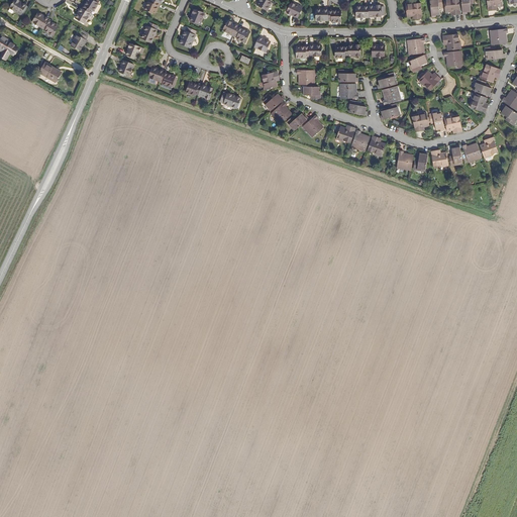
[(271,4),(273,0),(272,0),(262,0),(260,6),(268,11),(272,4),(271,4)]
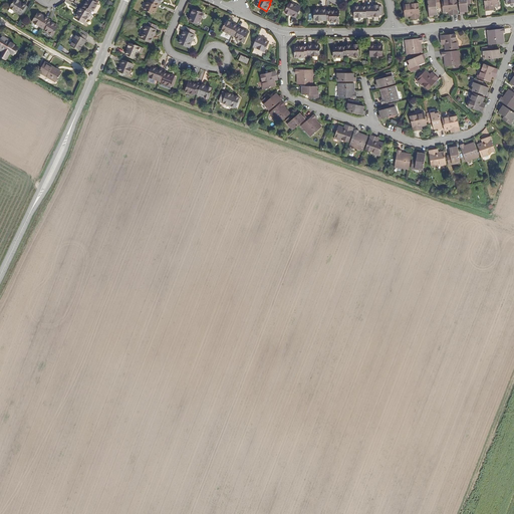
[(441,1),(436,2),(436,0),(435,0),(432,0),(433,2),(428,3),(430,18),(434,18),(433,16),(435,16),(438,15),(437,9),(437,7),(441,6),(441,1)]
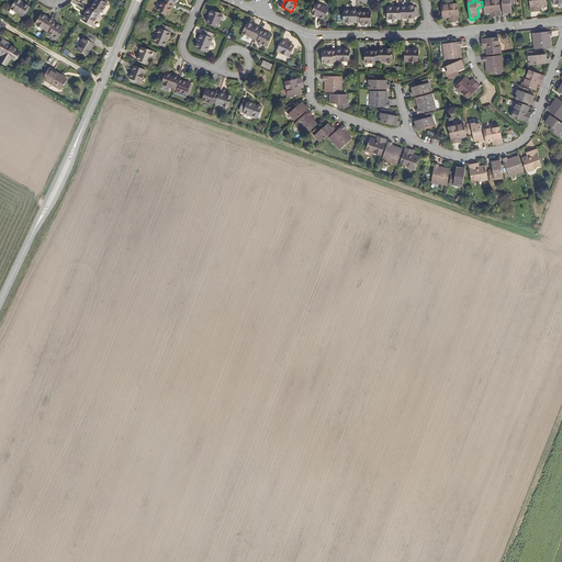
[(495,17),(502,17),(499,0),(498,0),(493,0),(484,1),(485,14),(491,13),(494,13),(494,17),(495,17)]
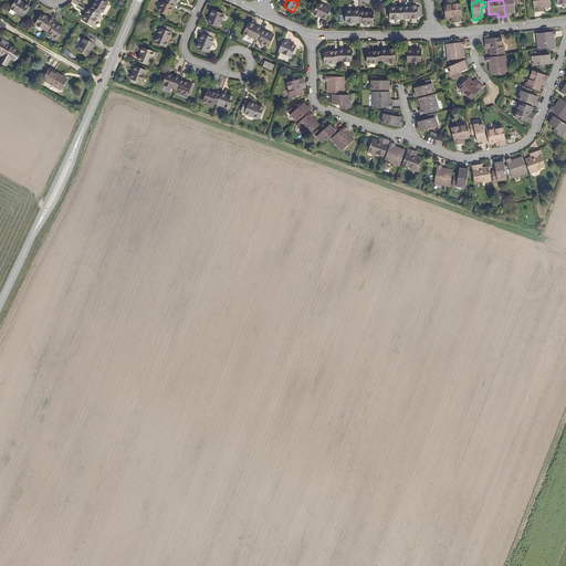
[(520,0),(506,0),(507,17),(513,17),(513,13),(517,12),(517,6),(516,2),(521,2),(520,0)]
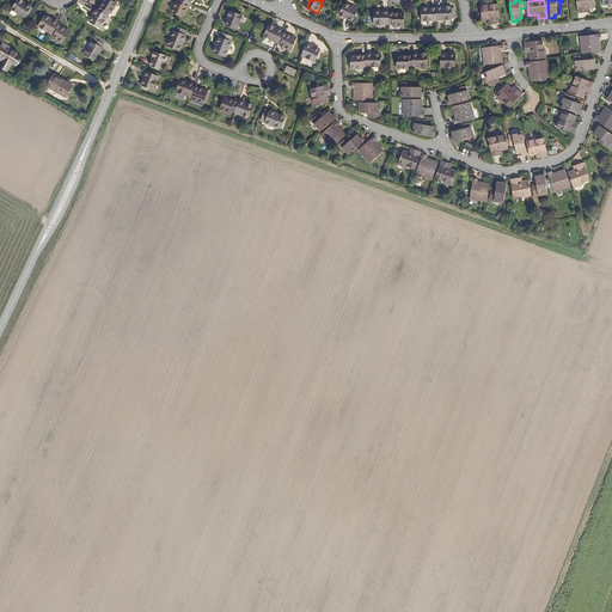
[(589,8),(595,7),(594,0),(577,0),(579,13),(587,12),(586,8),(589,8)]
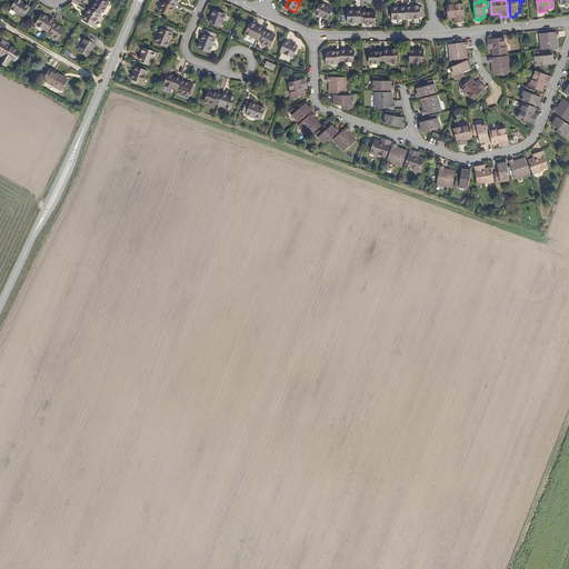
[(21,6),(21,3),(20,3),(16,1),(10,10),(16,13),(16,15),(22,18),(28,9),(21,6)]
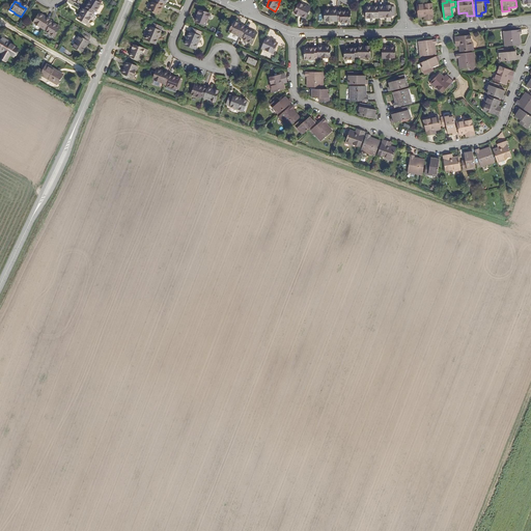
[(87,8),(86,7),(84,10),(93,17),(95,14),(96,14),(101,7),(91,1),(87,8)]
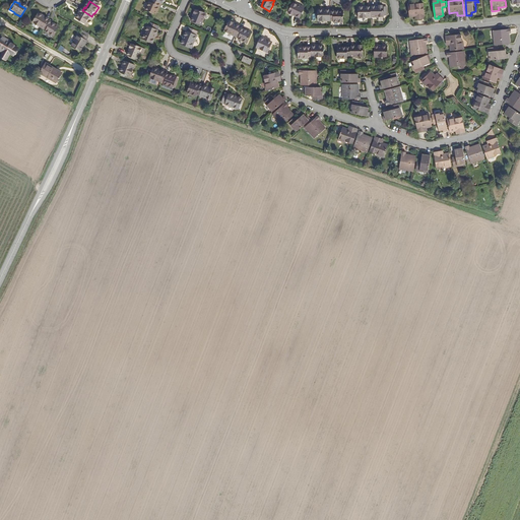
[(159,8),(161,9),(163,5),(152,1),(151,4),(150,4),(147,11),(156,16),(159,8)]
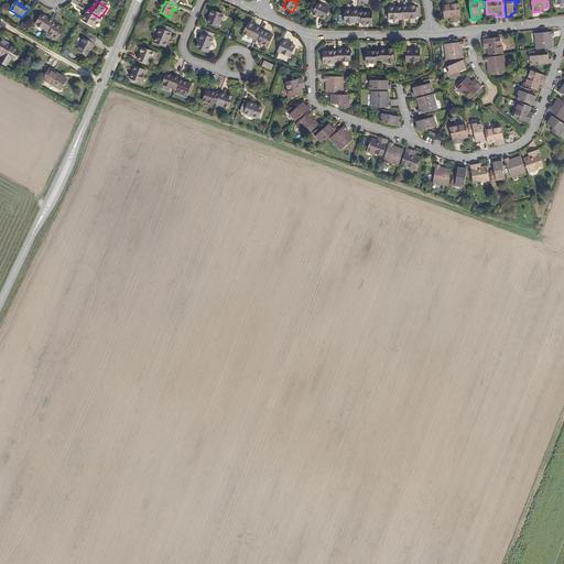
[(455,21),(462,21),(459,3),(453,4),(444,6),(445,18),(451,18),(453,17),(453,21),(455,21)]
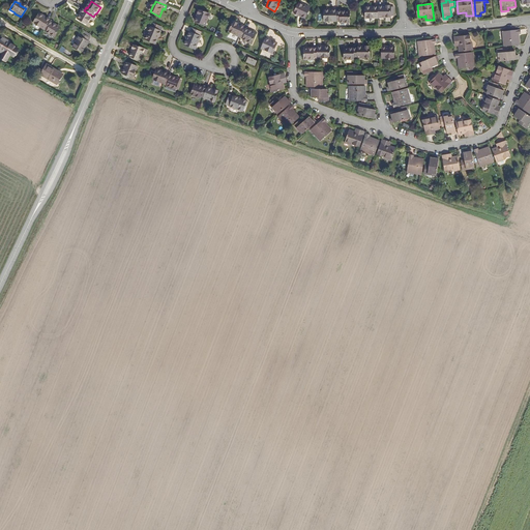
[(304,8),(300,5),(296,15),(300,18),(300,19),(306,22),(311,12),(304,8)]
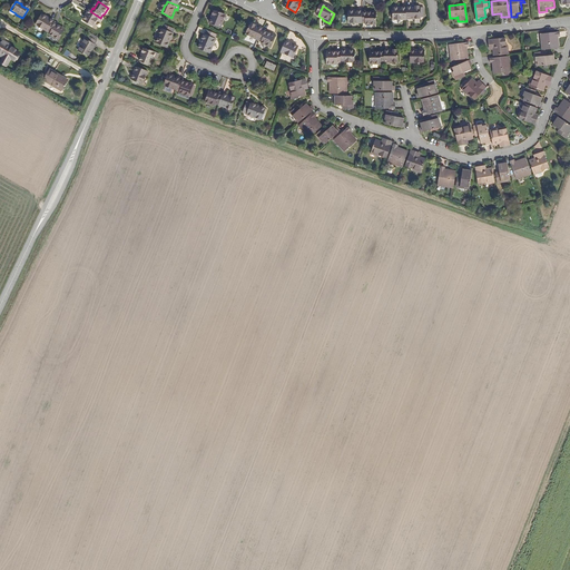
[(415,6),(415,7),(408,7),(408,19),(415,19),(415,18),(421,18),(421,6),(415,6)]
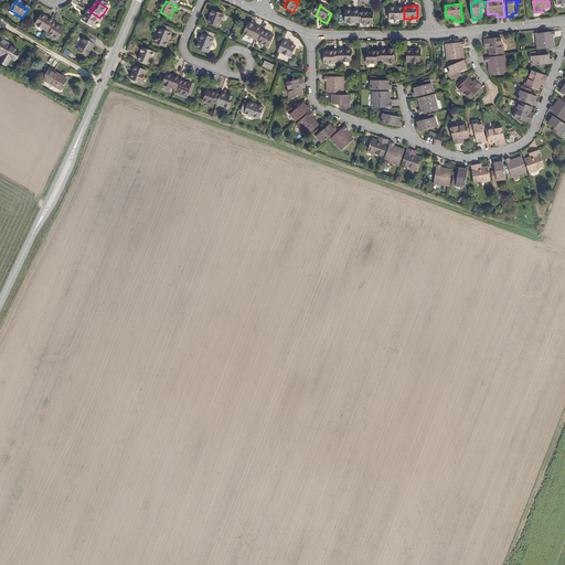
[(392,20),(404,19),(404,7),(401,7),(401,8),(391,9),(392,20)]
